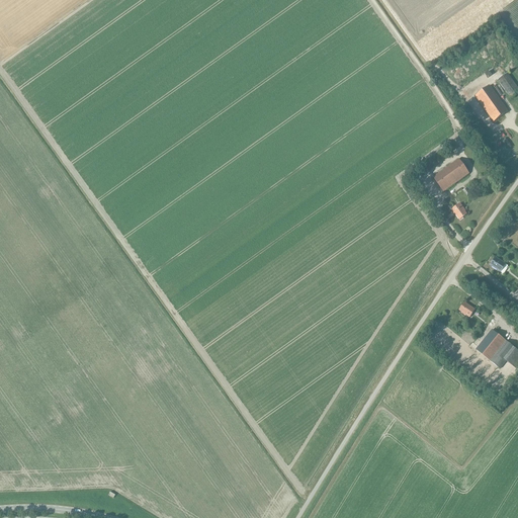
[(487,71),(495,66),(493,62),(487,65),(488,67),(485,68),(487,71)]
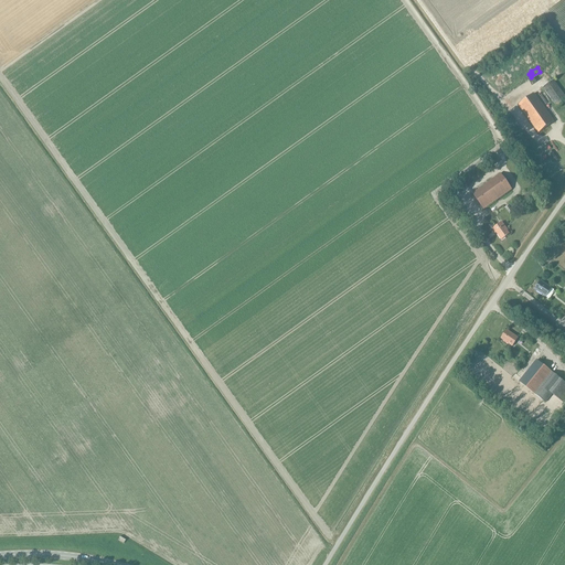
[(557,108),(564,102),(564,95),(554,80),(543,87),(557,108)]
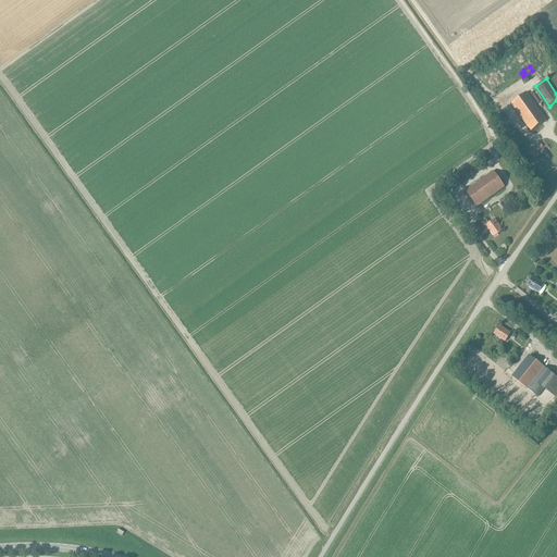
[(531,132),(546,120),(527,93),(511,103),(531,132)]
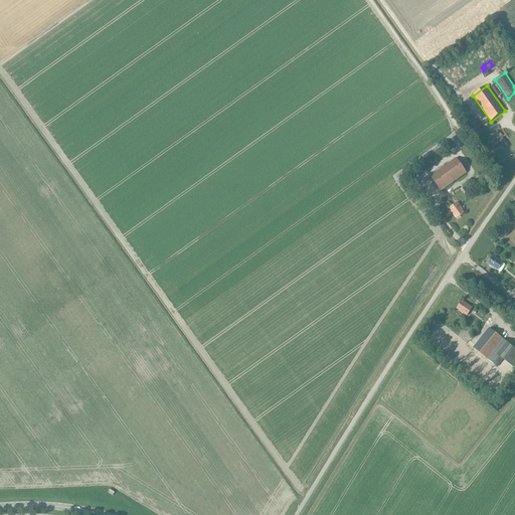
[(442,191),(467,173),(456,158),(431,176),(442,191)]
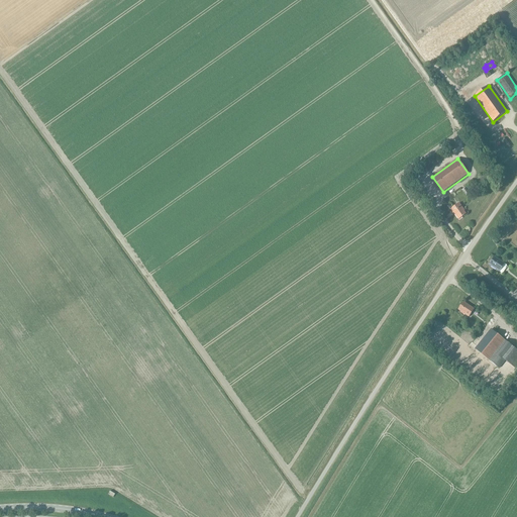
[(459,219),(467,214),(463,211),(464,211),(459,203),(450,209),(453,213),(454,213),(459,219)]
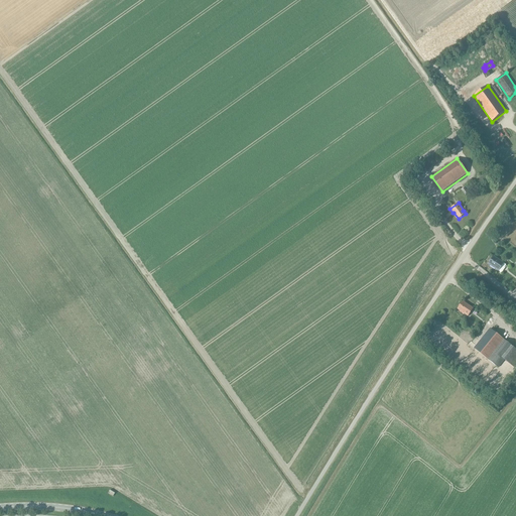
[(499,271),(504,263),(494,256),(489,264),(499,271)]
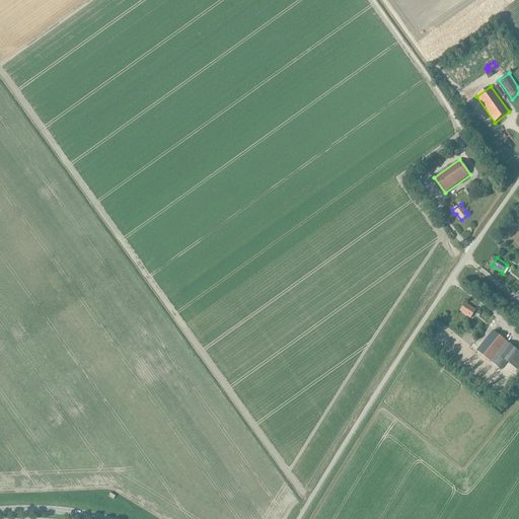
[(470,318),(476,310),(465,303),(460,311),(470,318)]
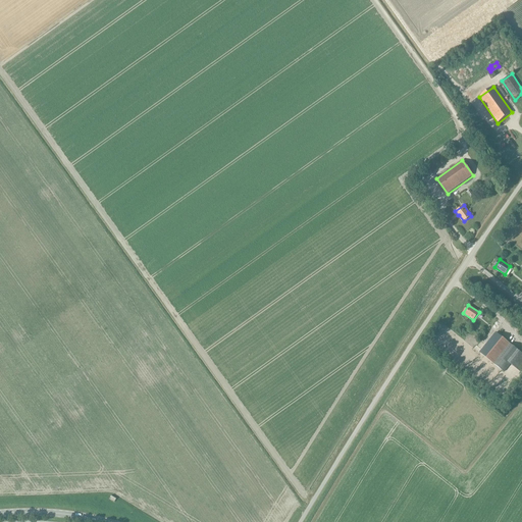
[(496,332),(480,353),(493,364),(510,344),(496,332)]
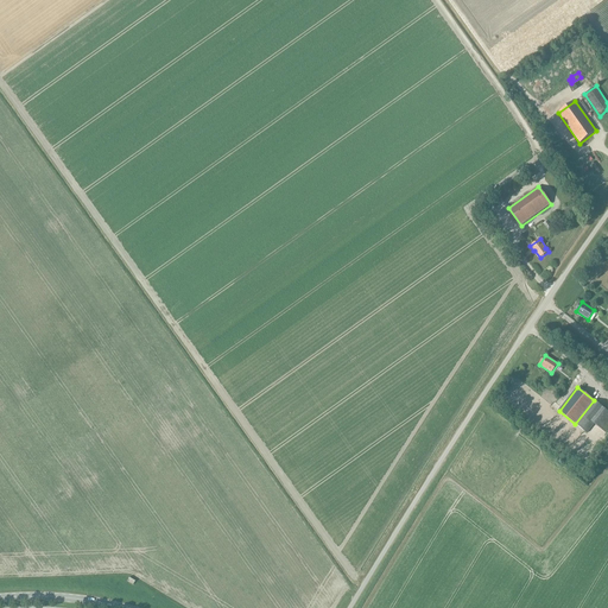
[(607,411),(594,400),(575,424),(588,434),(595,424),(606,432),(607,429),(607,411)]
